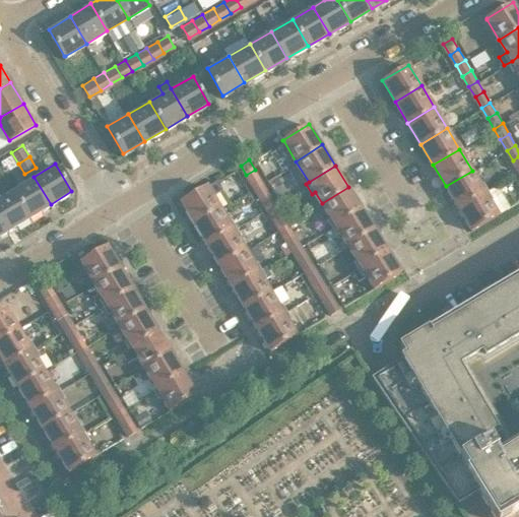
[(253,186),(261,181),(255,170),(246,175),(253,186)]
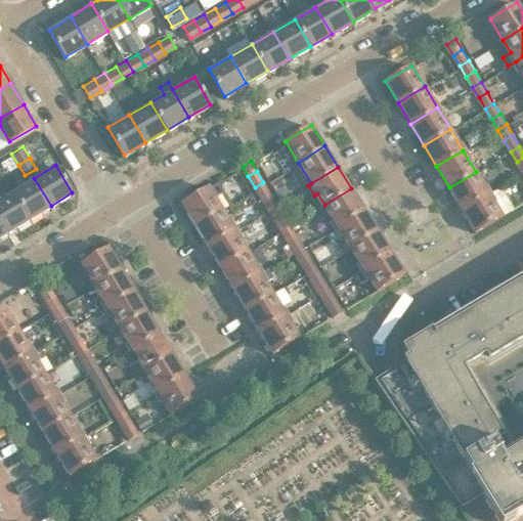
[(449,187),(462,209),(488,193),(488,192),(476,172),(449,187)]
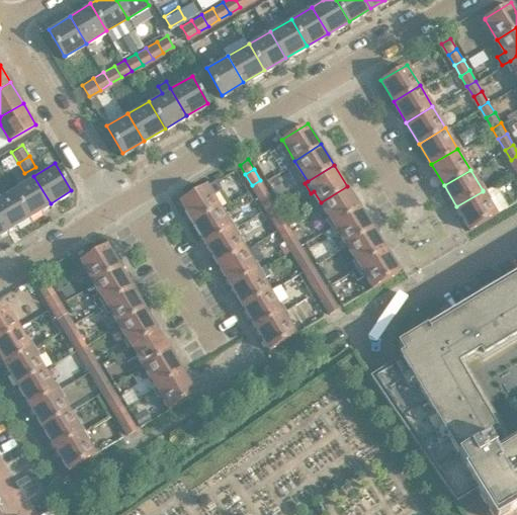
[(29,216),(51,203),(33,176),(13,188),(29,216)]
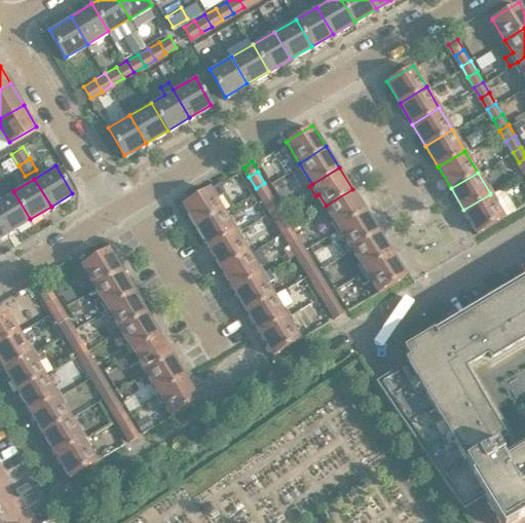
[(219,181),(183,202),(195,224),(223,209),(216,196),(225,190),(219,181)]
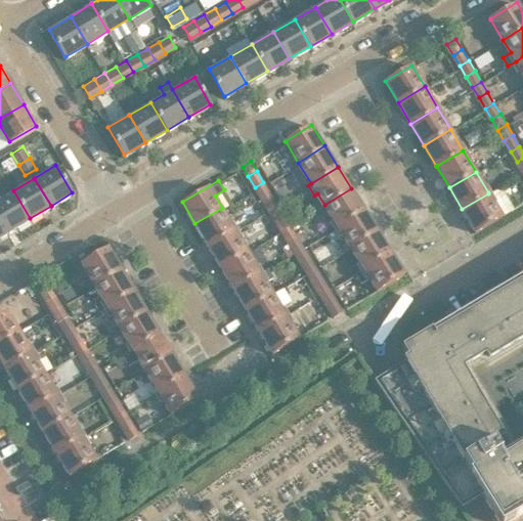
[(261,198),(270,192),(263,182),(255,187),(261,198)]
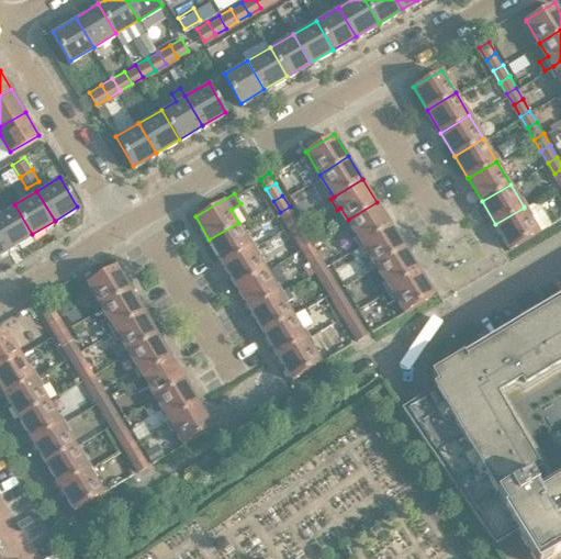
[(390,224),(377,202),(348,220),(362,242),(390,224)]
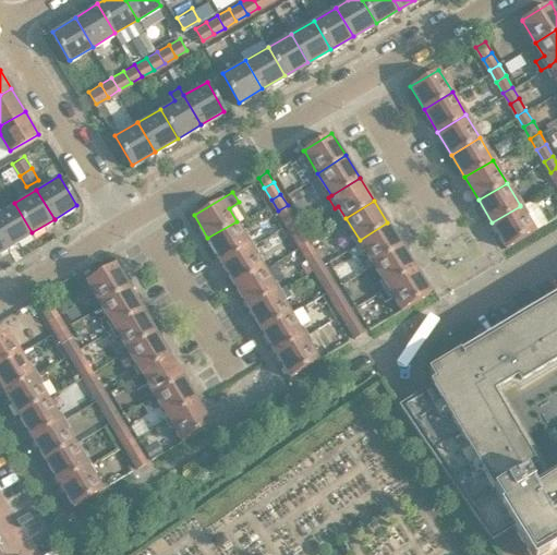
[(0,231),(9,246),(32,232),(14,203),(0,210),(0,231)]
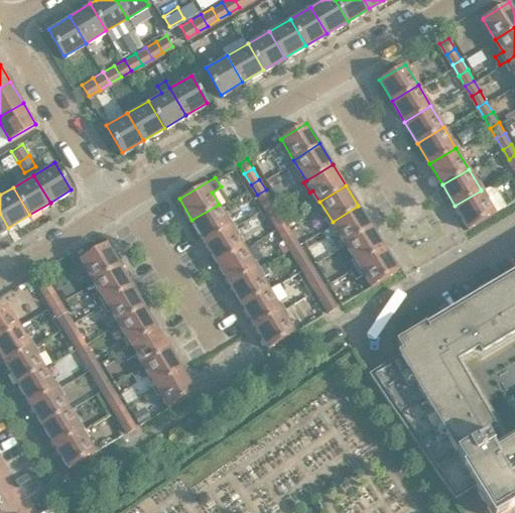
[(264,207),(273,202),(266,189),(257,195),(264,207)]
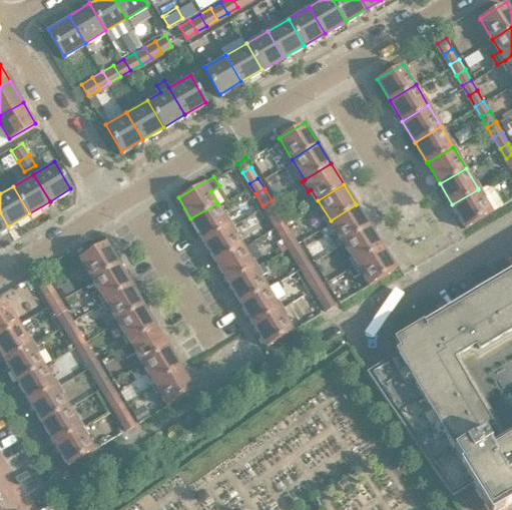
[(465,225),(491,210),(478,189),(452,204),(465,225)]
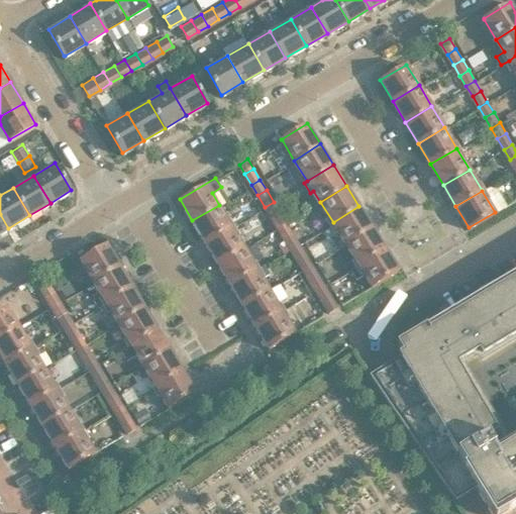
[(271,216),(280,211),(274,202),(265,207),(271,216)]
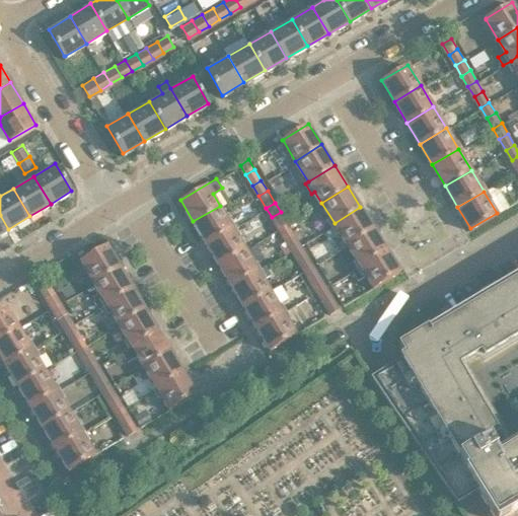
[(206,242),(232,226),(220,206),(193,221),(206,242)]
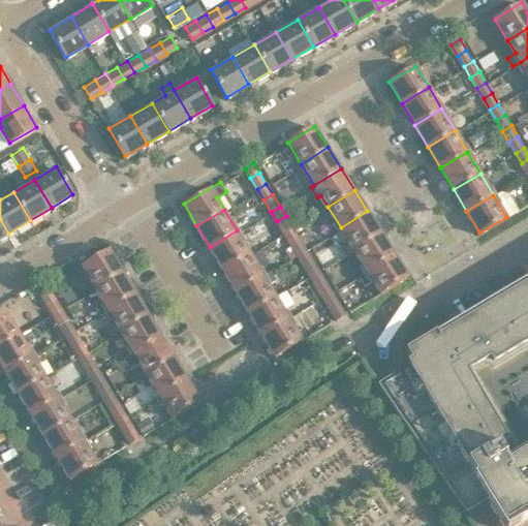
[(367,211),(341,227),(354,249),(381,233),(367,211)]
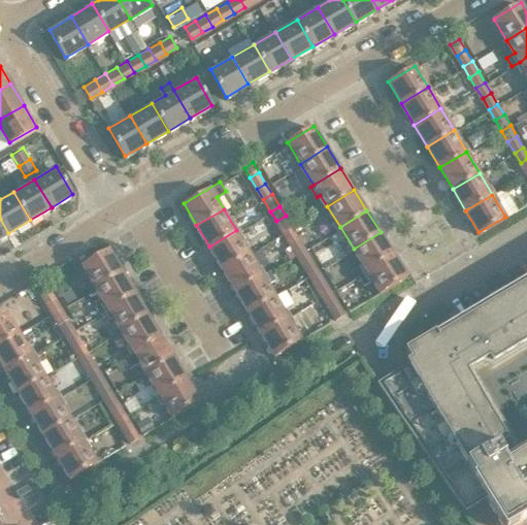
[(283,231),(292,226),(286,216),(276,221),(283,231)]
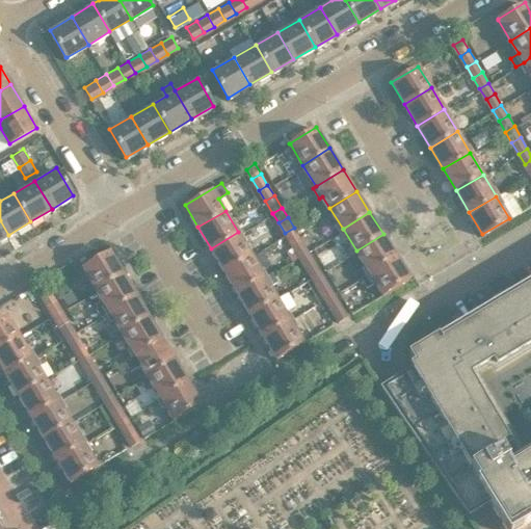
[(292,244),(301,239),(294,228),(285,233),(292,244)]
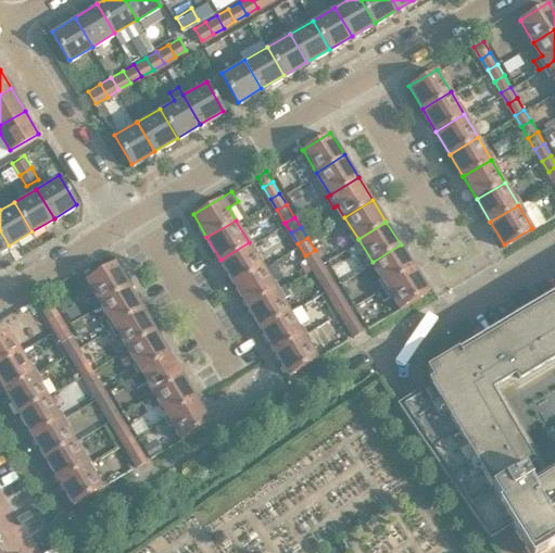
[(234,283),(262,265),(249,242),(221,260),(234,283)]
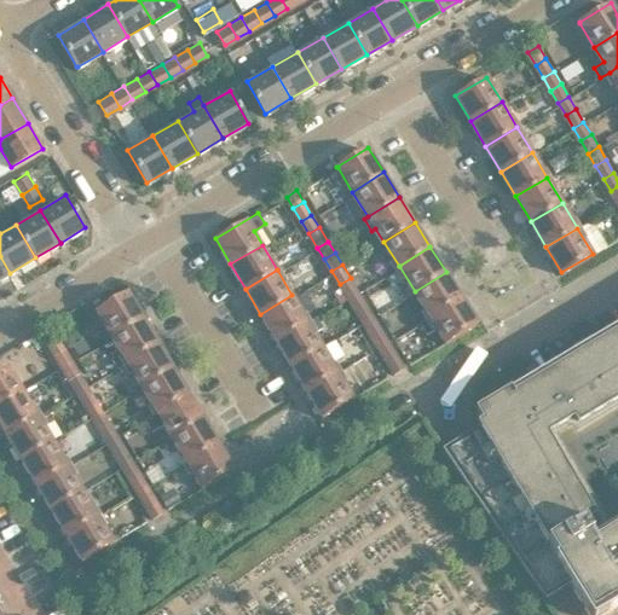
[(415,291),(429,317),(461,297),(446,272),(415,291)]
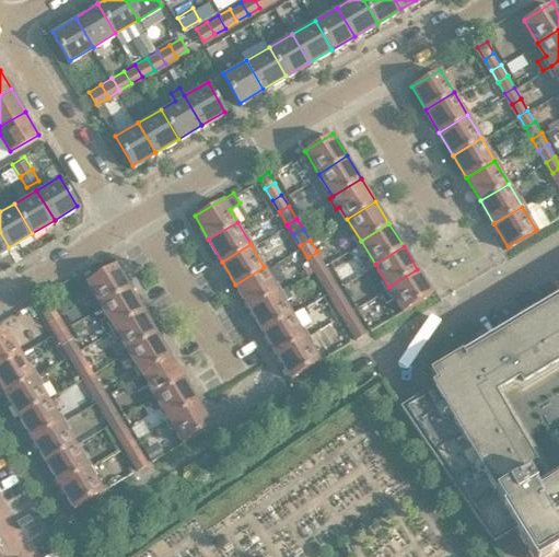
[(315,269),(324,264),(317,252),(307,257),(315,269)]
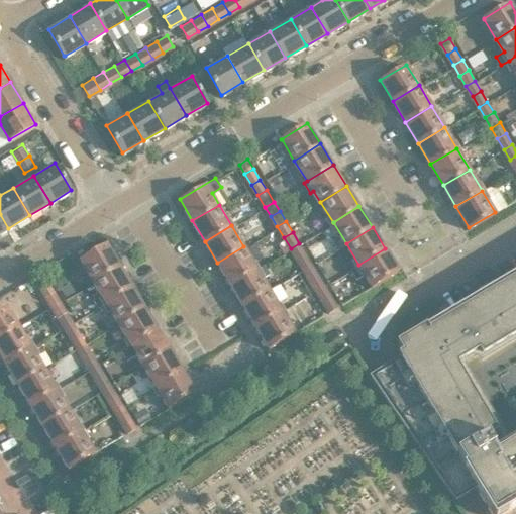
[(80,259),(81,260),(93,280),(119,265),(106,243),(80,259)]
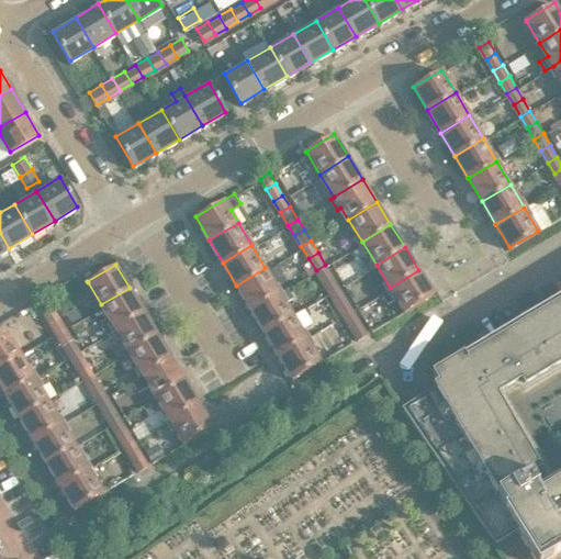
[(323,281),(332,276),(325,265),(316,270),(323,281)]
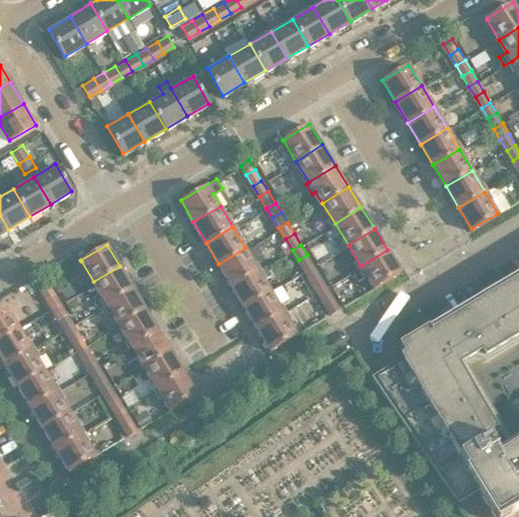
[(218,264),(232,285),(258,269),(245,248),(218,264)]
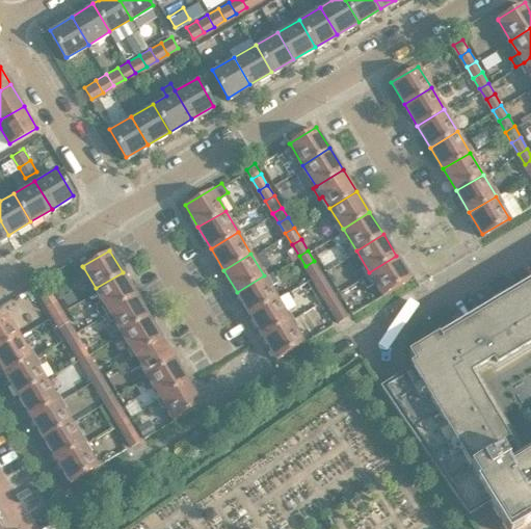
[(409,276),(396,256),(369,272),(362,278),(367,286),(375,282),(382,294),(409,276)]
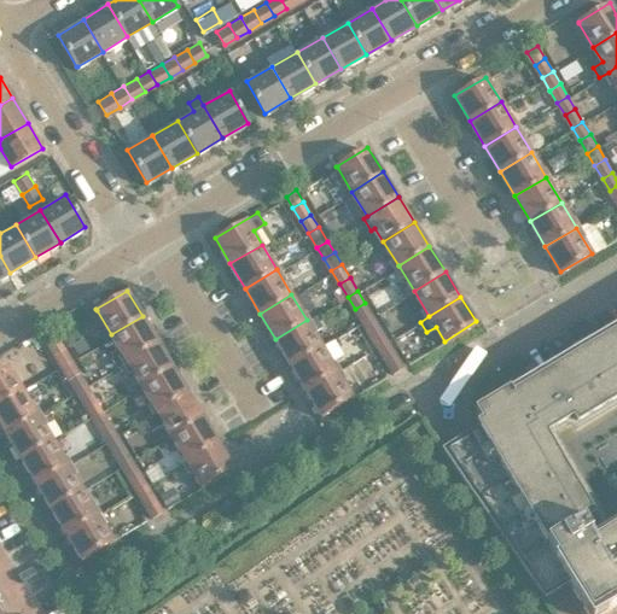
[(362,321),(373,315),(365,303),(355,309),(362,321)]
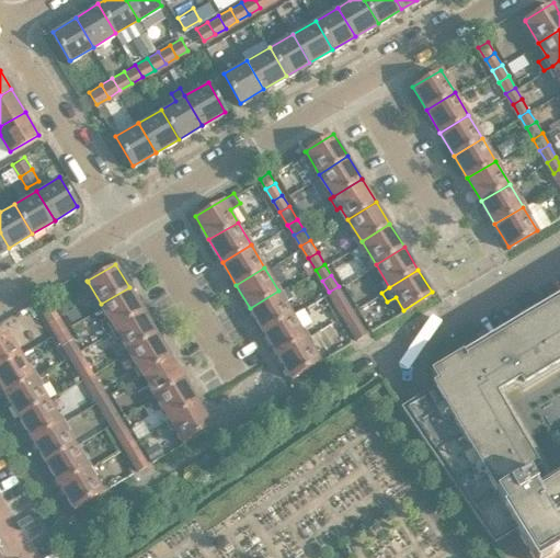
[(293,315),(283,299),(292,294),(286,286),(278,291),(250,308),(264,331),(293,315)]
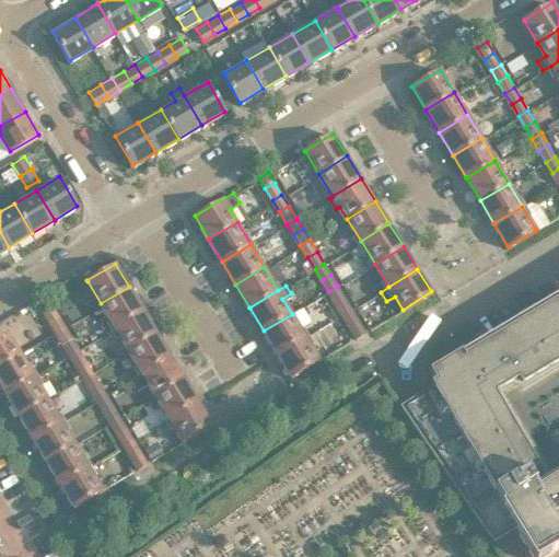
[(336,303),(345,298),(338,286),(328,291),(336,303)]
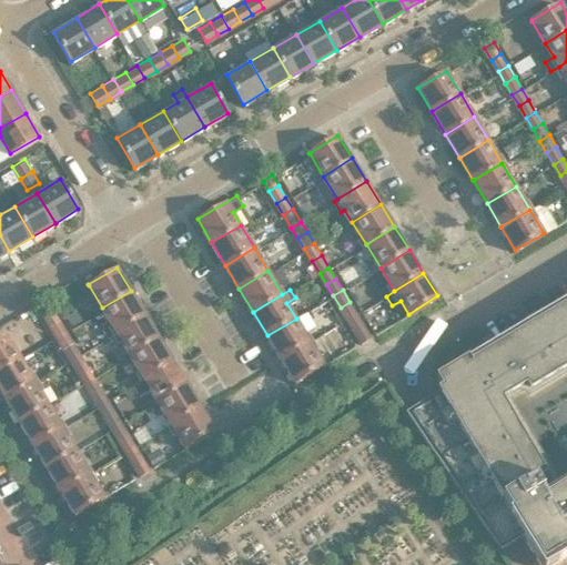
[(144,313),(131,291),(102,308),(111,323),(102,328),(108,336),(115,331),(144,313)]
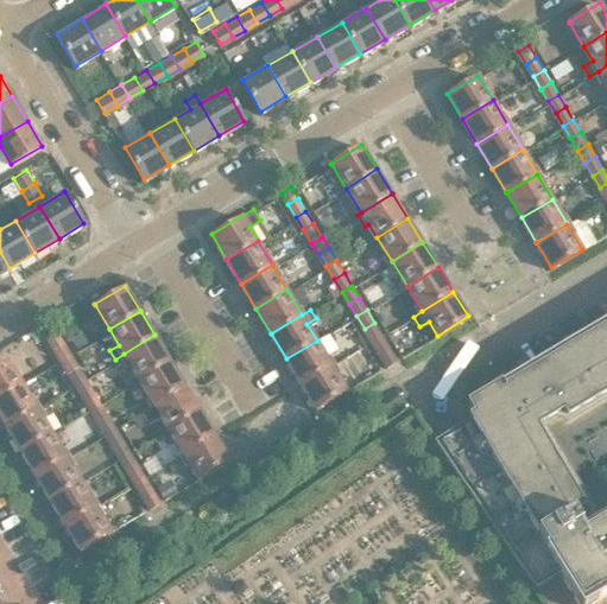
[(606,318),(466,402),(473,413),(468,417),(469,418),(435,438),(536,585),(561,571),(580,603),(588,603),(606,593),(606,318)]
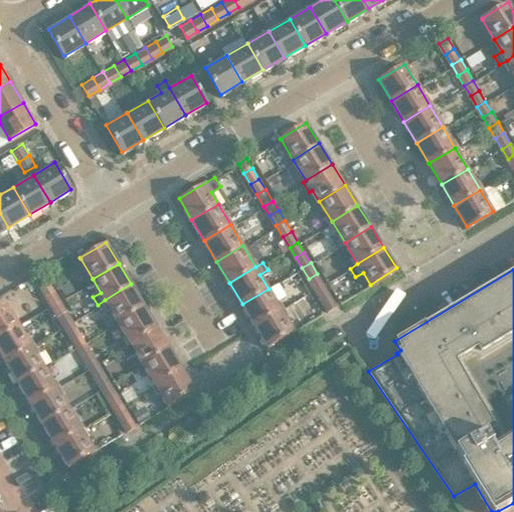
[(315,289),(323,283),(317,274),(309,279),(315,289)]
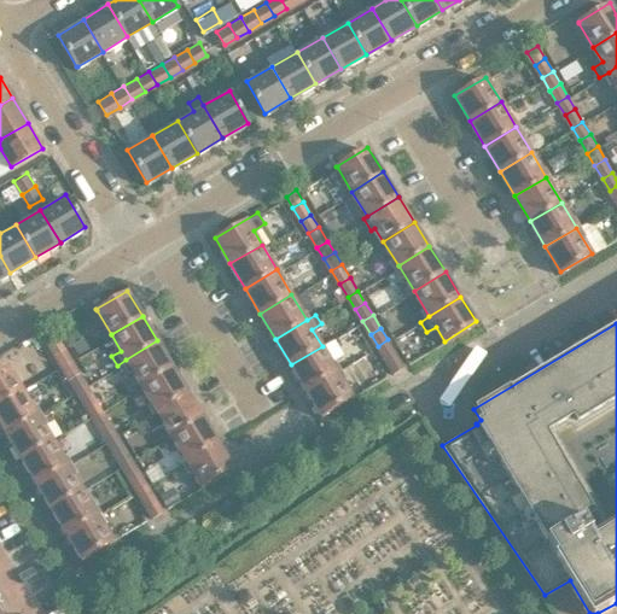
[(53,351),(64,345),(56,333),(46,339),(53,351)]
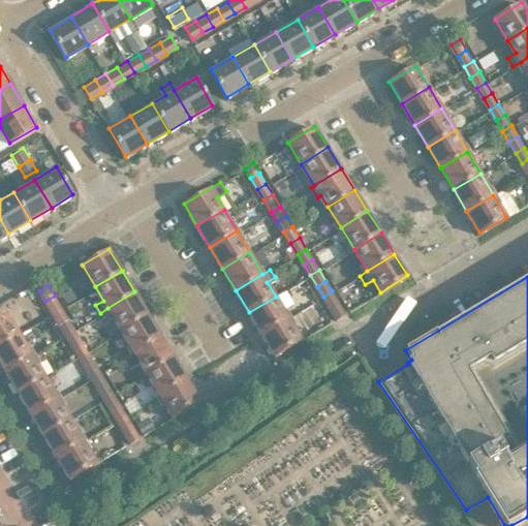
[(330,307),(338,302),(332,290),(323,297),(330,307)]
